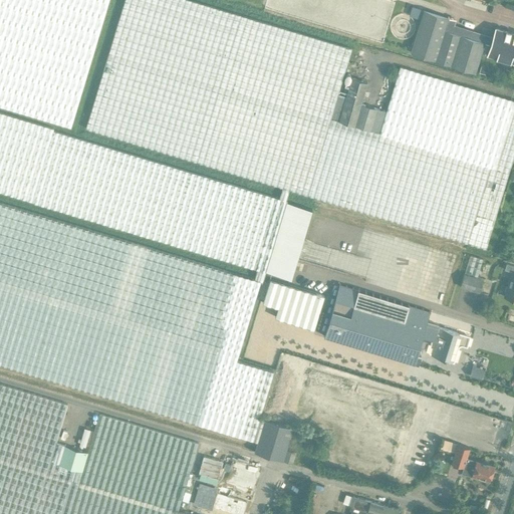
[(0,0),(0,105),(70,127),(108,0),(0,0)]
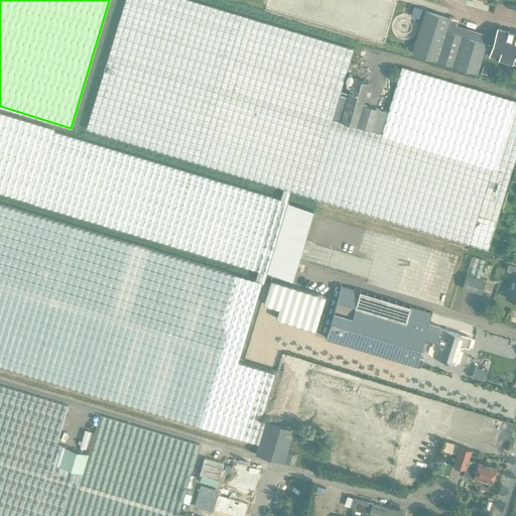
[(283,187),(289,189),(488,249),(515,155),(515,101),(401,67),(387,111),(380,133),(332,118),(339,96),(354,48),(191,0),(125,0),(86,129),(283,187)]
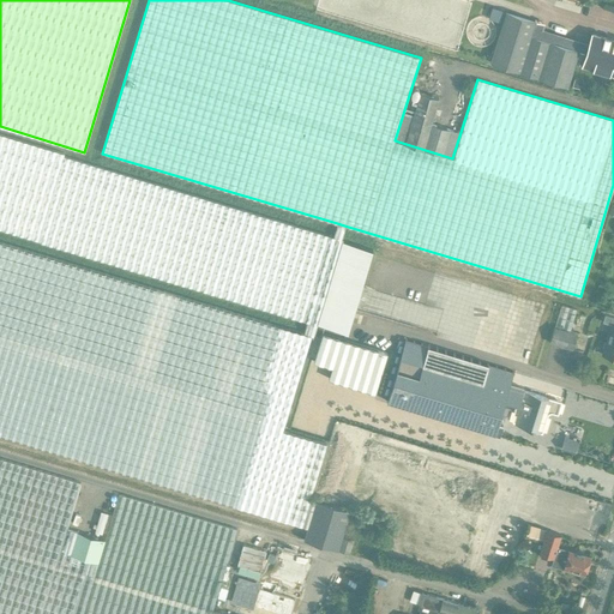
[(569,86),(579,50),(531,36),(536,22),(506,12),(491,62),(569,86)]
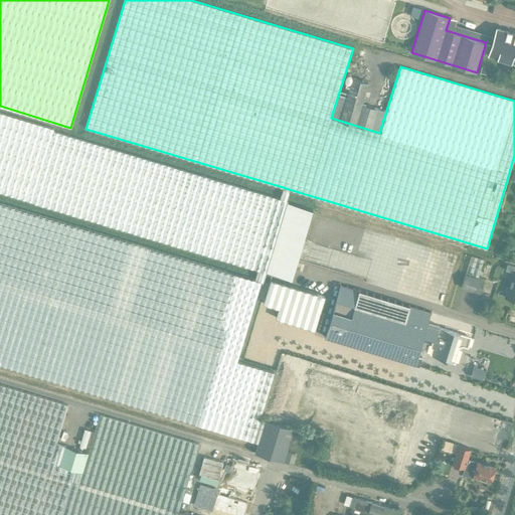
[(514,33),(496,28),(488,54),(514,62),(514,66),(514,68),(514,33)]
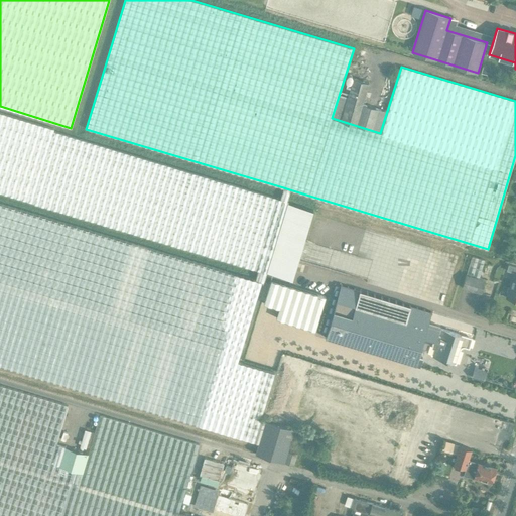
[(380,133),(387,111),(363,104),(369,84),(353,79),(347,98),(339,96),(332,118),(380,133)]
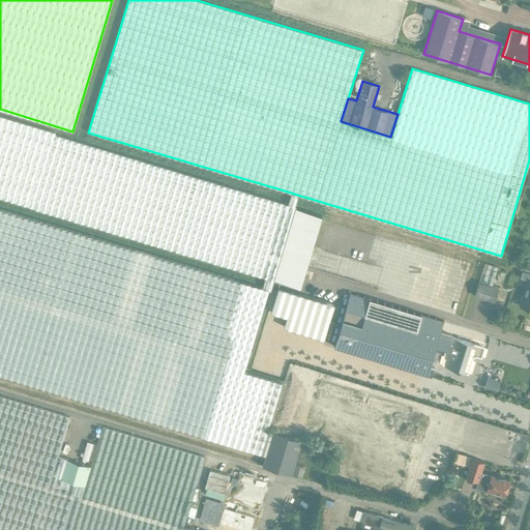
[(0,197),(32,208),(192,256),(265,277),(264,283),(262,288),(269,290),(270,290),(273,281),(299,288),(321,214),(308,210),(294,206),(295,203),(296,199),(296,197),(297,195),(291,193),(290,196),(290,197),(289,201),(288,204),(238,189),(76,141),(55,135),(55,133),(0,115),(0,197)]
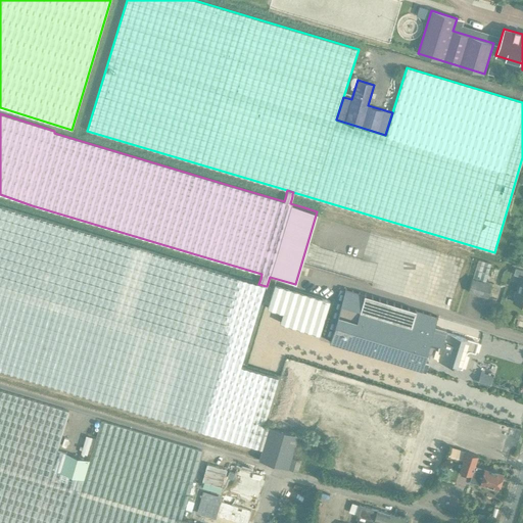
[(0,369),(262,449),(269,426),(264,425),(278,378),(241,367),(266,286),(258,284),(0,205),(0,369)]
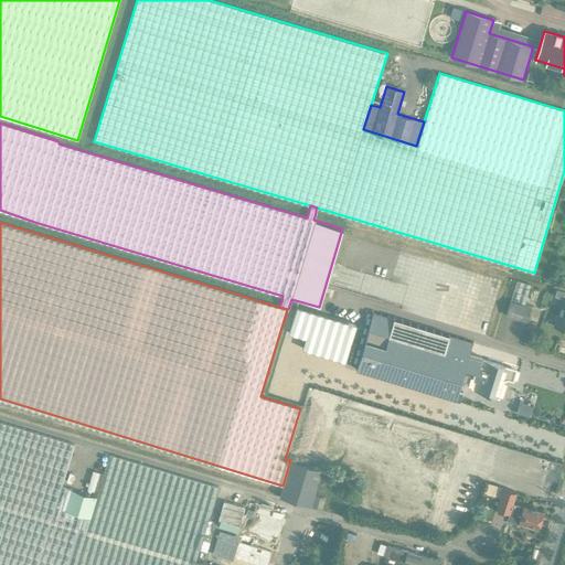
[(511,301),(523,306),(531,285),(516,280),(511,301)]
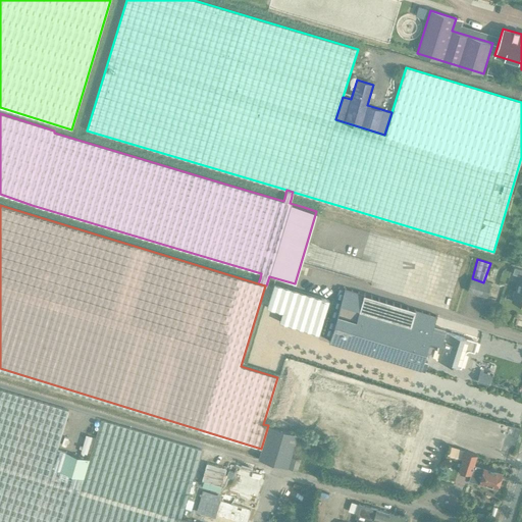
[(519,275),(518,278),(511,302),(521,305),(521,269),(514,268),(513,273),(519,275)]
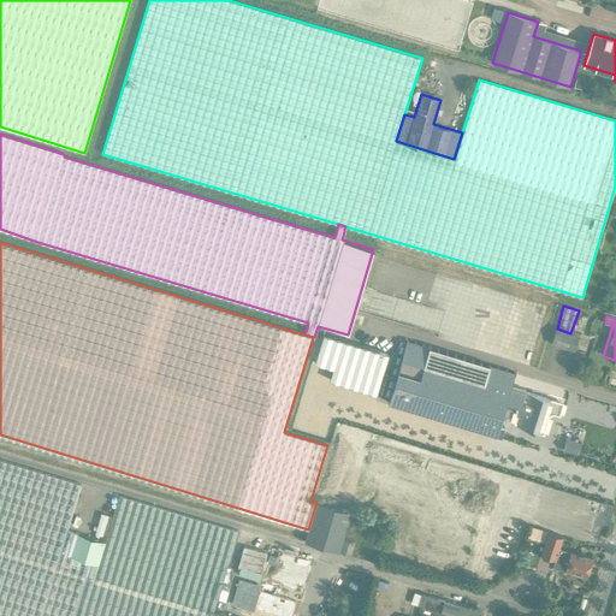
[(579,336),(570,333),(557,329),(556,329),(550,344),(574,351),(579,336)]
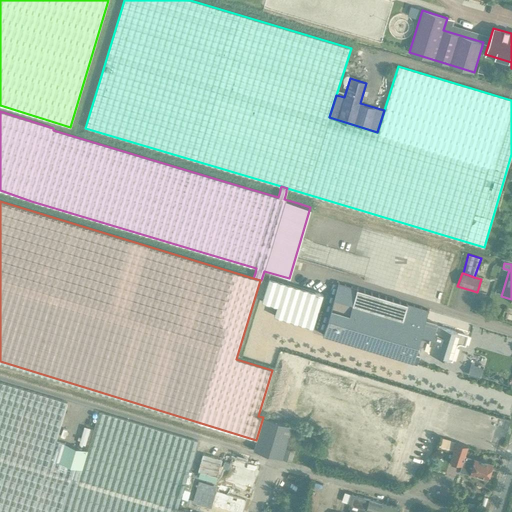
[(270,278),(263,301),(277,306),(274,316),(313,328),(323,295),(270,278)]
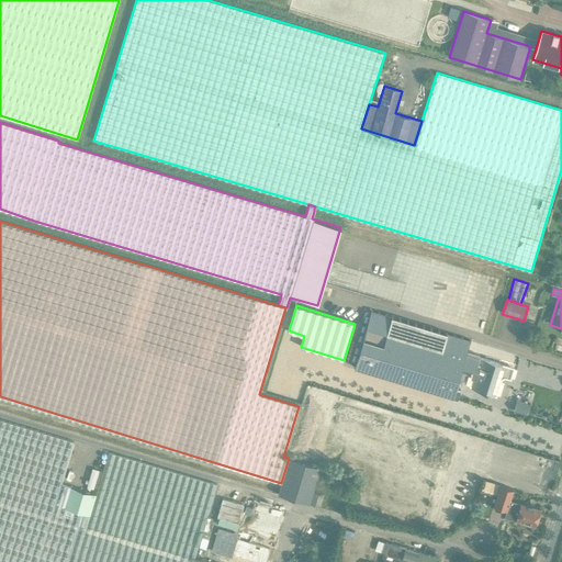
[(355,367),(453,396),(457,397),(460,388),(457,386),(462,367),(474,370),(479,356),(467,351),(470,343),(371,312),(355,367)]
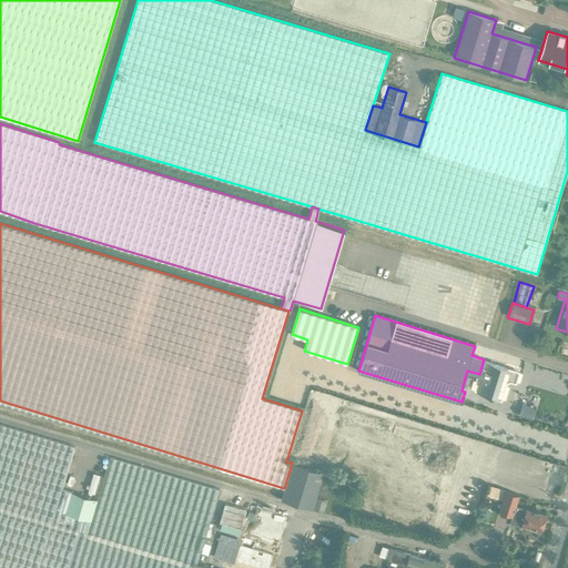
[(514,382),(517,372),(486,362),(477,392),(499,399),(504,385),(501,382),(503,378),(514,382)]
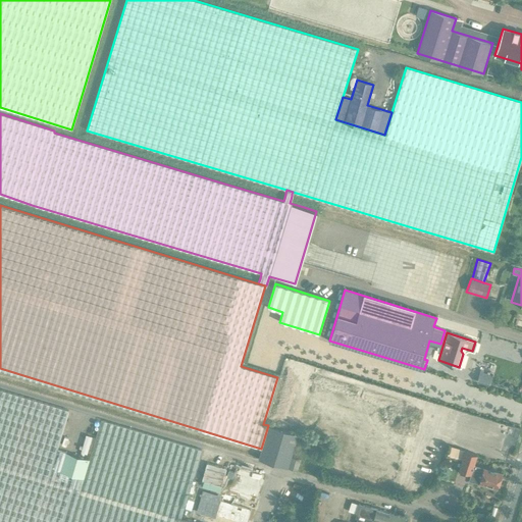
[(327,471),(390,490),(407,435),(415,437),(422,415),(414,412),(424,380),(322,350),(298,428),(337,439),(327,471)]
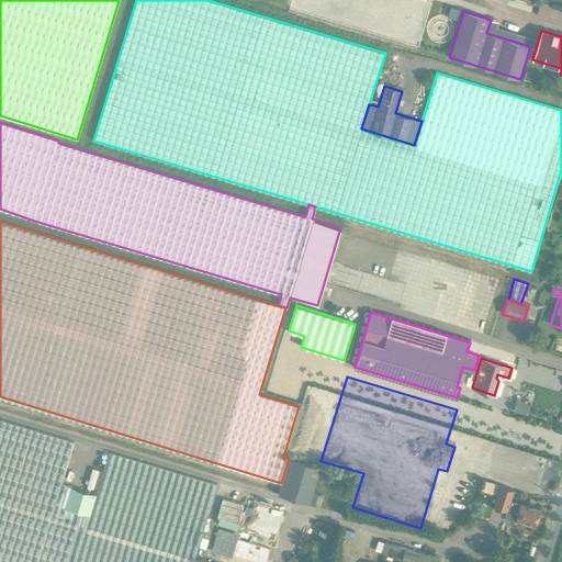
[(0,561),(229,561),(234,550),(227,548),(233,530),(244,493),(109,452),(96,494),(89,516),(65,508),(71,489),(70,489),(60,485),(74,442),(0,419),(0,561)]
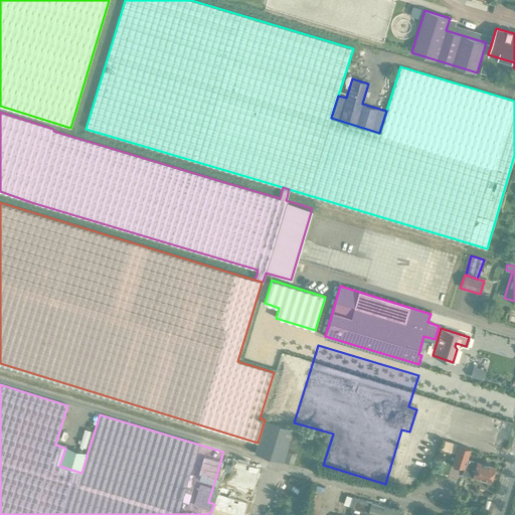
[(256,446),(254,454),(294,465),(298,453),(289,450),(295,428),(265,419),(258,443),(258,445),(256,446)]
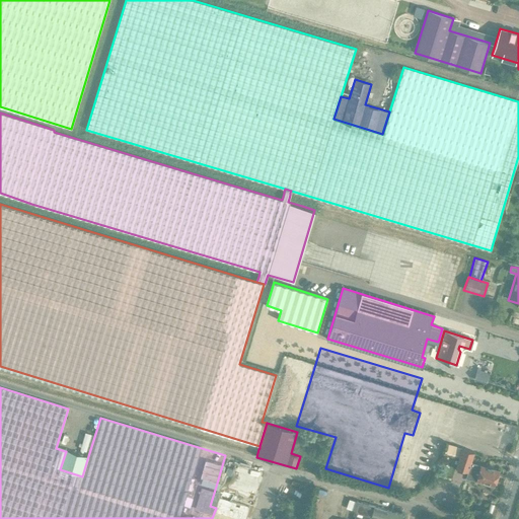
[(80,449),(86,451),(91,435),(85,433),(82,444),(79,443),(78,446),(81,446),(80,449)]
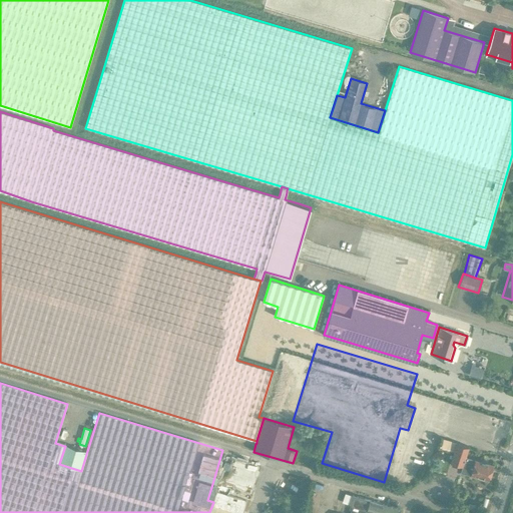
[(87,451),(65,444),(65,446),(59,464),(81,471),(87,451)]
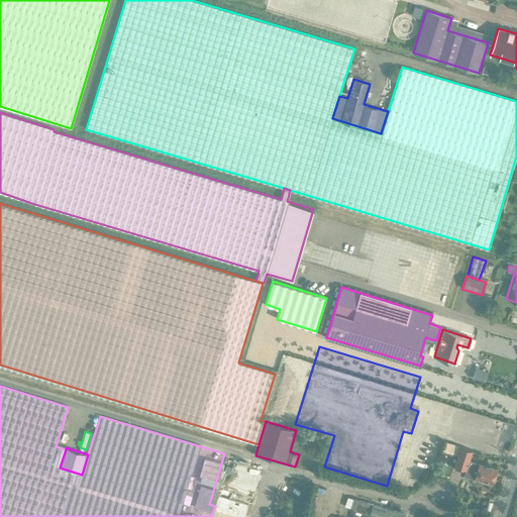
[(493,484),(497,469),(480,463),(479,466),(469,462),(472,451),(459,447),(453,467),(467,471),(467,469),(477,472),(474,479),(493,484)]
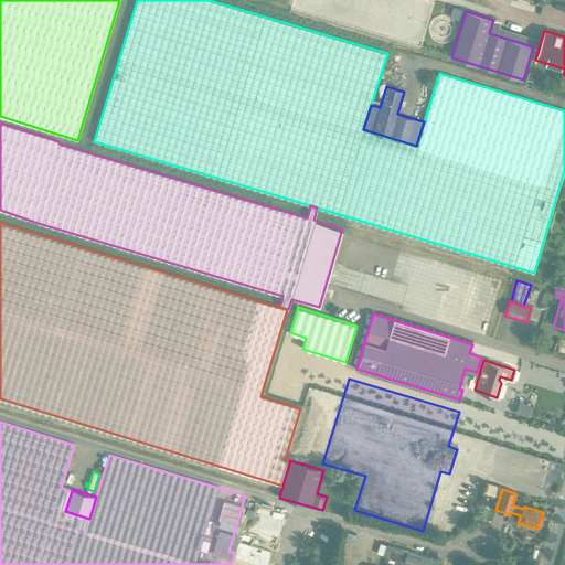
[(241,540),(235,556),(264,564),(268,564),(274,550),(241,540)]
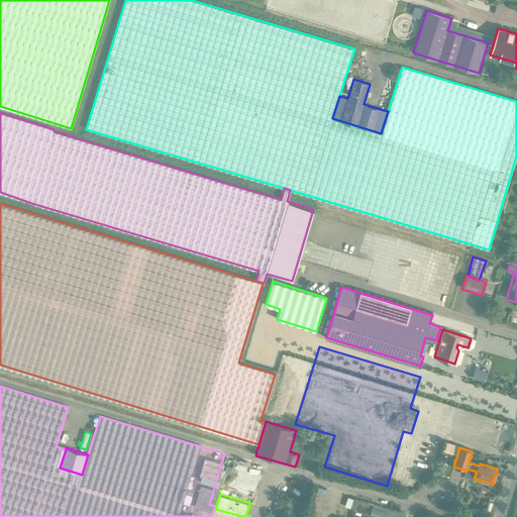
[(399,516),(401,512),(355,499),(352,509),(354,510),(352,516),(399,516)]
